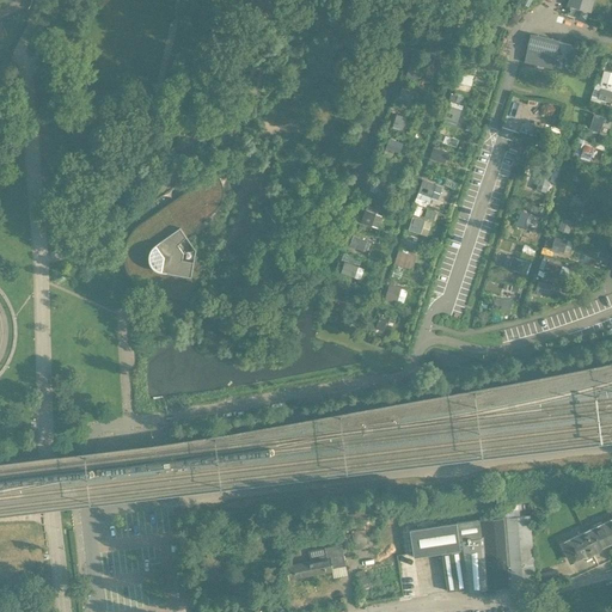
[(568,0),(568,5),(591,12),(593,0),(568,0)]
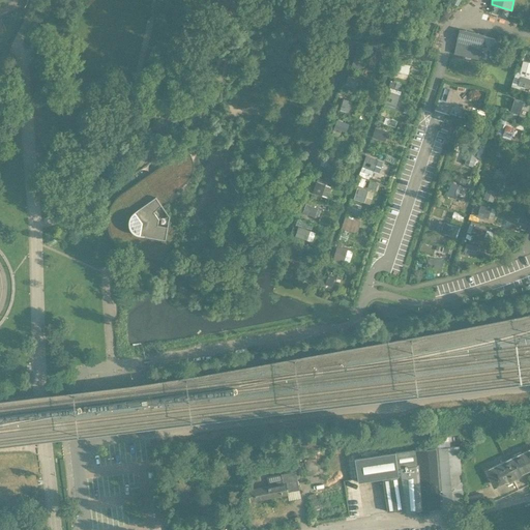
[(464,28),(459,50),(459,52),(482,58),(489,34),(464,28)]
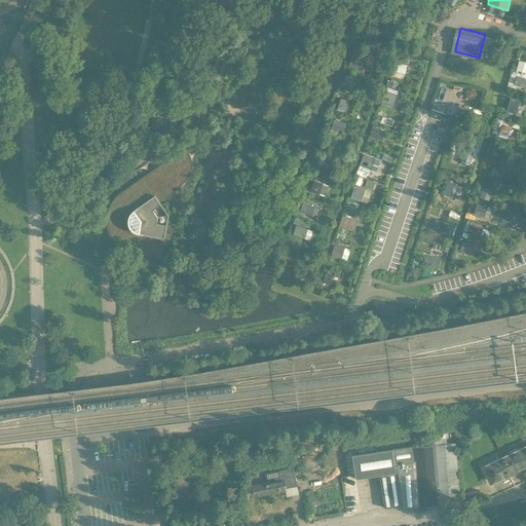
[(359,68),(362,58),(351,54),(349,65),(359,68)]
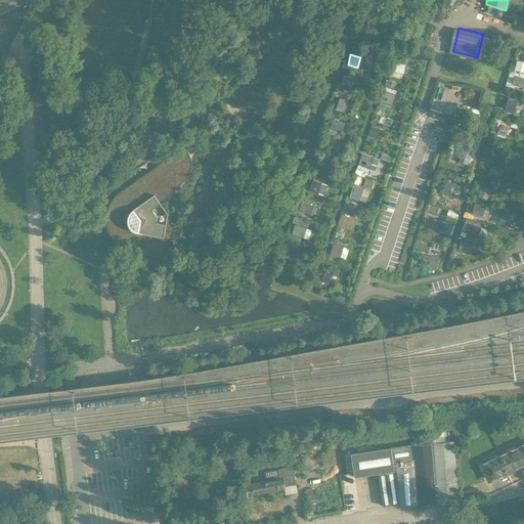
[(523,71),(523,61),(517,59),(515,68),(519,69),(518,71),(523,72),(523,71)]
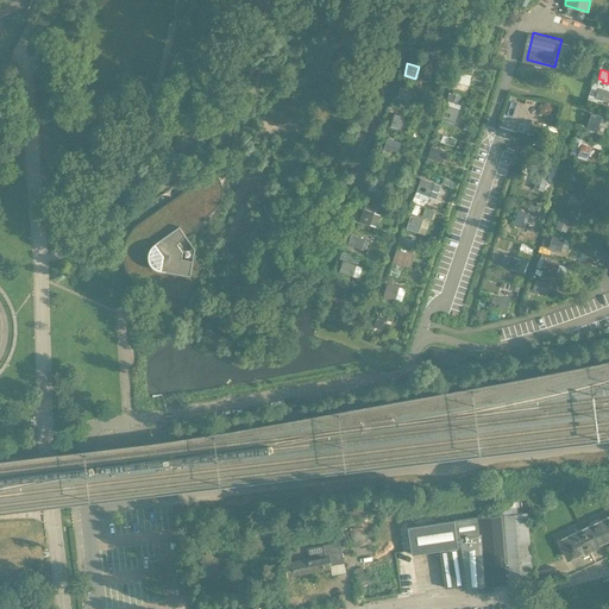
[(469,86),(471,75),(456,71),(453,81),(469,86)]
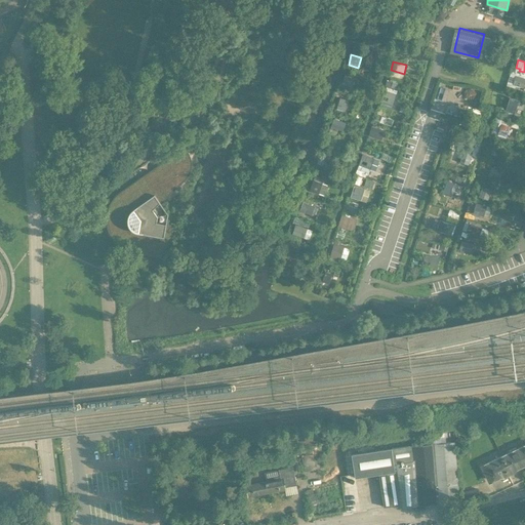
[(352,85),(354,78),(346,75),(342,83),(352,85)]
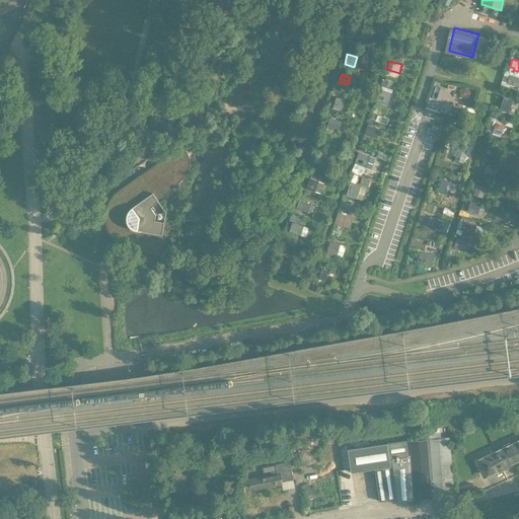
[(518,86),(518,82),(518,77),(510,75),(508,83),(518,86)]
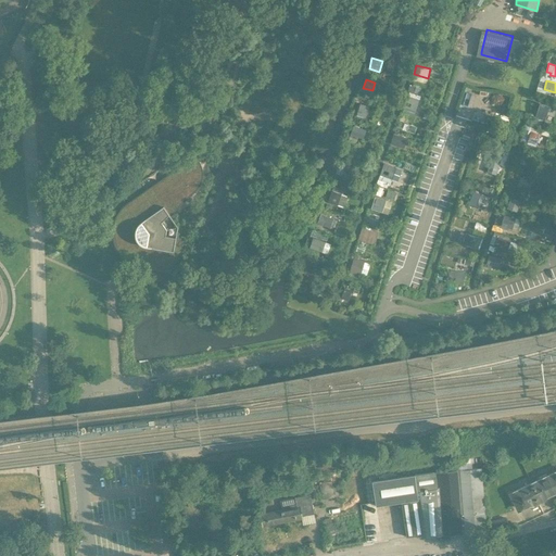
[(402,104),(408,106),(413,108),(415,100),(404,97),(402,104)]
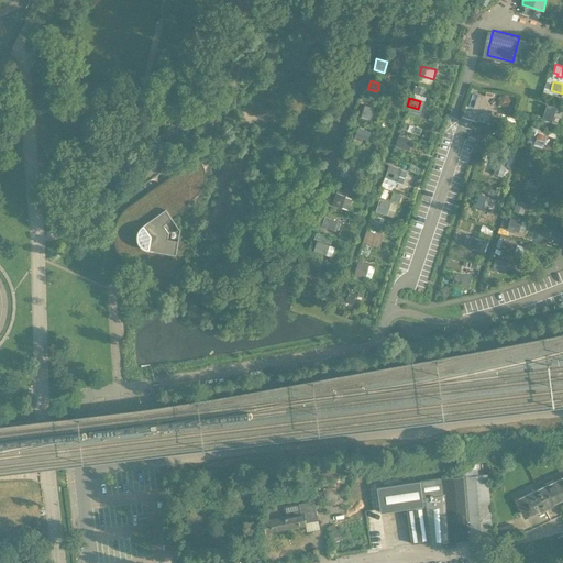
[(551,118),(554,107),(547,103),(543,116),(551,118)]
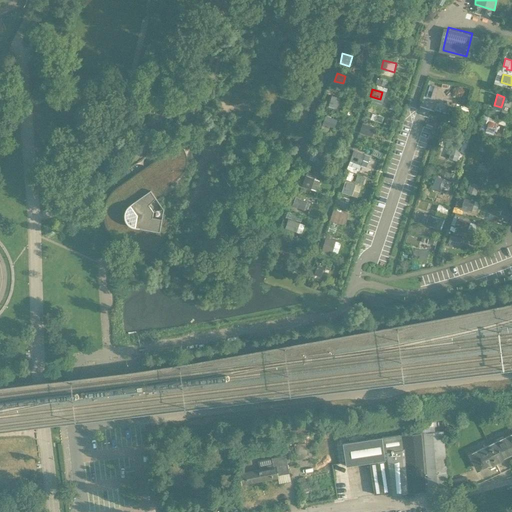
[(337,108),(340,98),(332,95),(329,106),(337,108)]
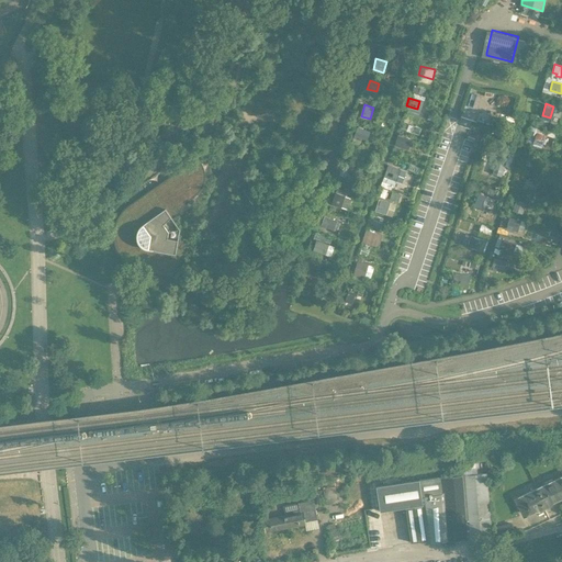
[(367,141),(370,132),(357,127),(351,143),(360,145),(362,138),(367,141)]
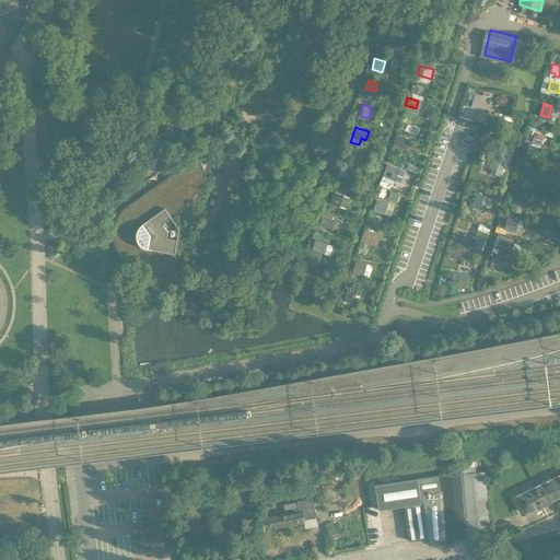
[(541,146),(545,135),(535,132),(531,147),(537,149),(541,146)]
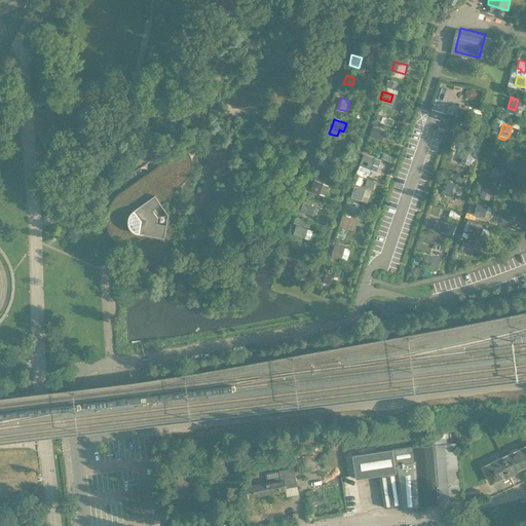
[(382,140),(385,130),(372,126),(369,136),(382,140)]
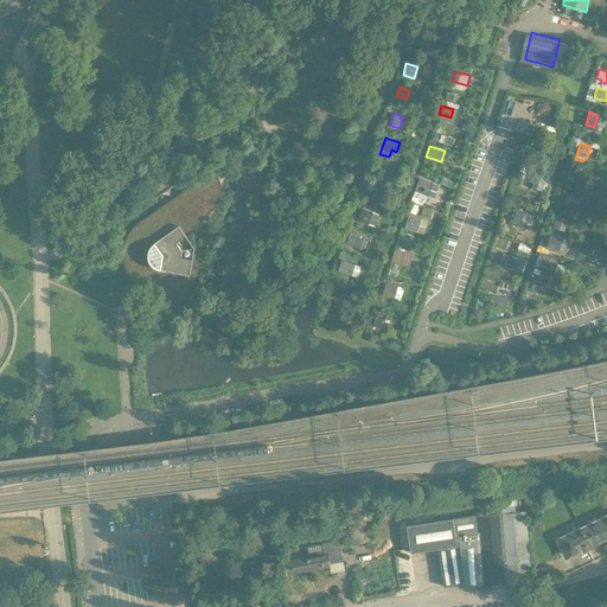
[(212,170),(159,208),(140,222),(136,223),(134,225),(133,228),(131,230),(128,234),(127,236),(126,238),(125,242),(123,246),(122,250),(122,255),(123,260),(123,264),(126,268),(127,273),(131,276),(133,281),(136,283),(138,286),(140,287),(142,288),(144,289),(146,291),(148,291),(151,292),(153,293),(157,293),(158,282),(187,288),(190,269),(198,270),(202,261),(192,259),(195,247),(185,234),(209,211),(215,205),(218,200),(221,195),(221,189),(219,183),(217,177),(216,176),(212,170)]
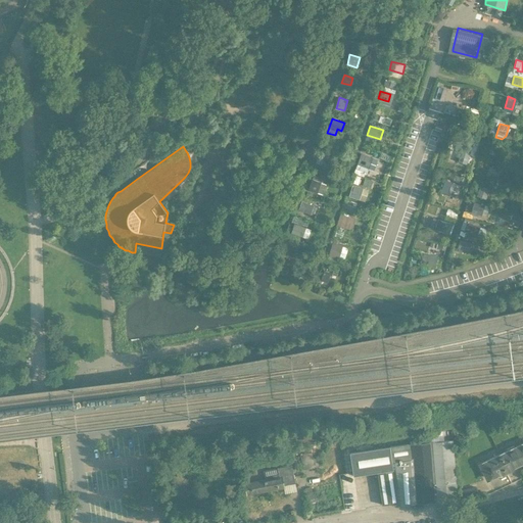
[(502,157),(504,150),(492,146),(489,154),(502,157)]
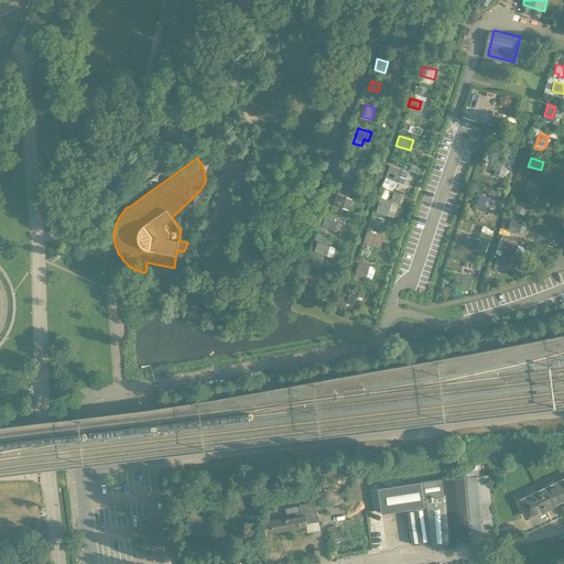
[(346,160),(343,170),(353,173),(356,163),(346,160)]
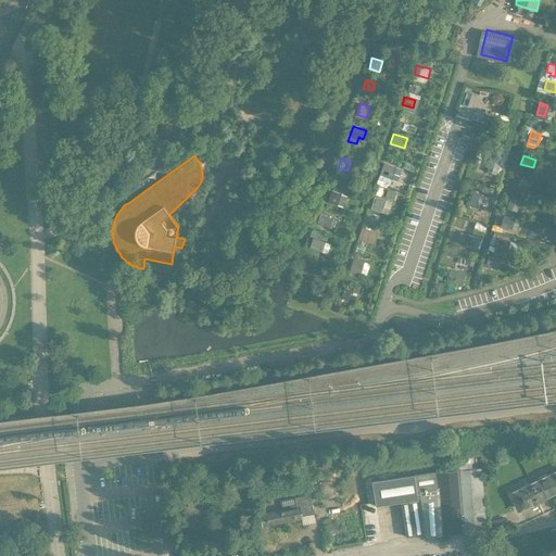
[(497,173),(502,161),(492,158),(488,169),(497,173)]
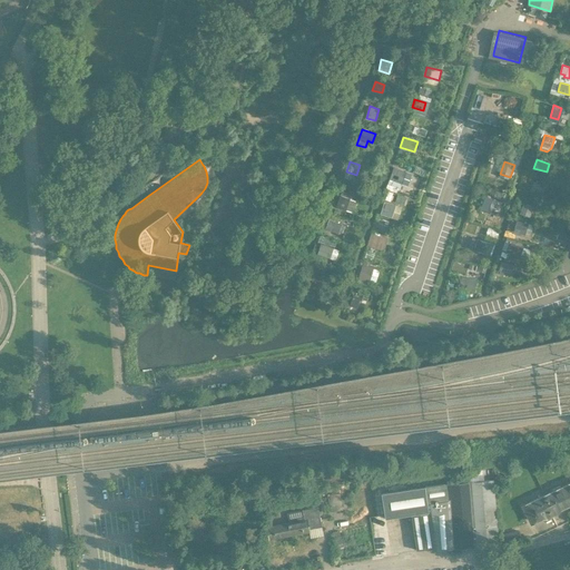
[(402,184),(405,172),(393,168),(390,179),(402,184)]
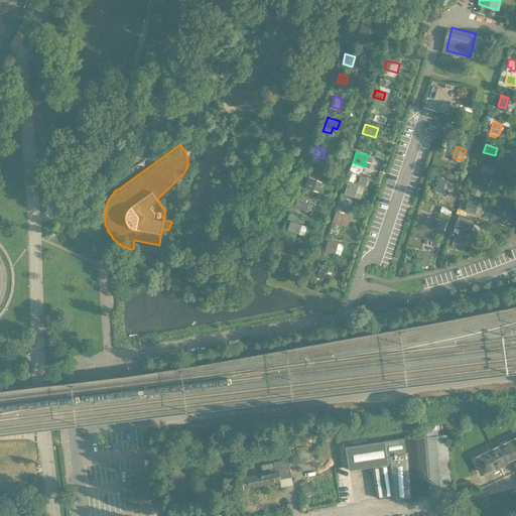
[(491,176),(494,167),(483,163),(480,172),(491,176)]
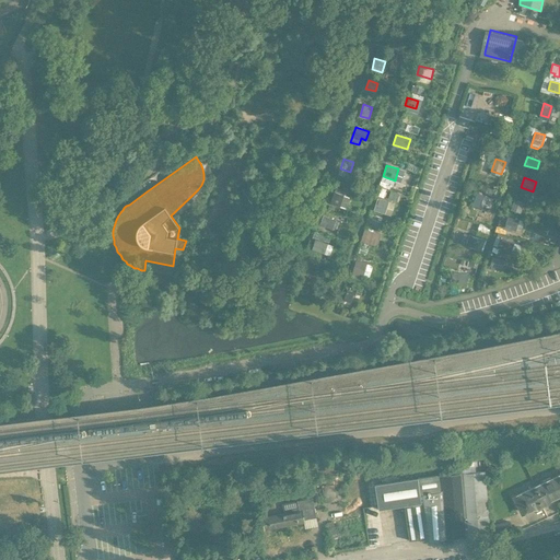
[(389,197),(398,200),(400,194),(392,190),(389,197)]
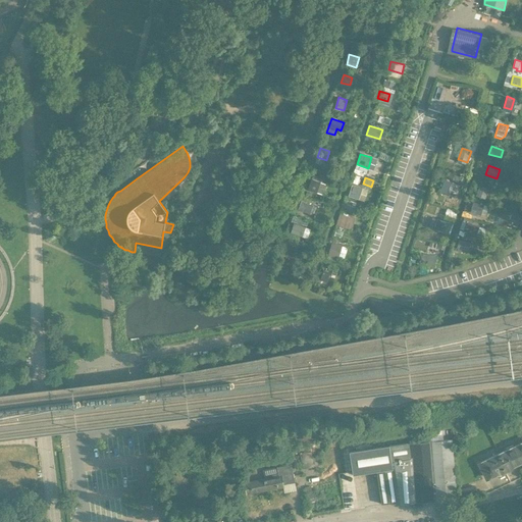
[(317,192),(320,183),(312,179),(309,190),(317,192)]
